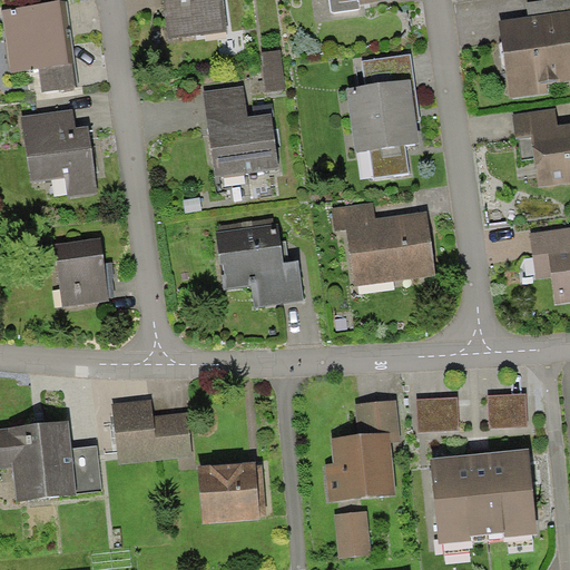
[(223,0),(161,0),(167,40),(227,32),(223,0)]
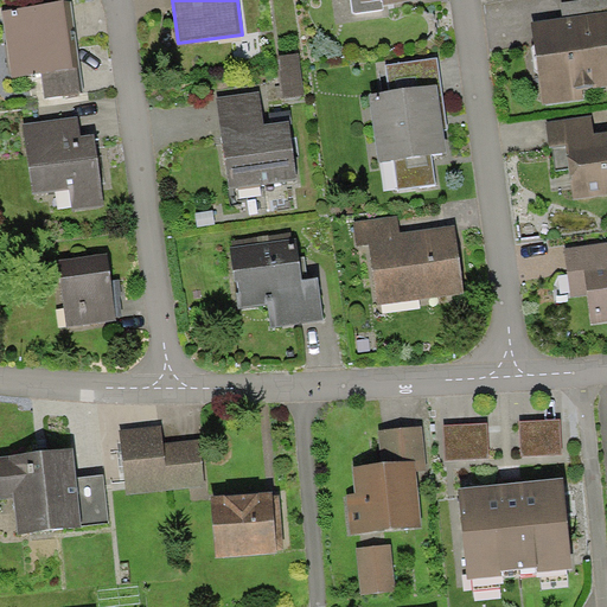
[(351,0),(353,13),(384,10),(383,4),(410,0),(351,0)]
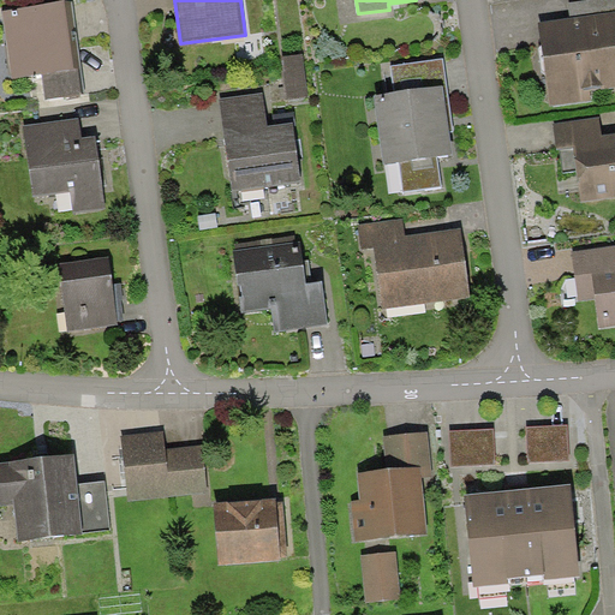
[(597,93),(614,90),(614,0),(590,0),(568,3),(571,21),(539,24),(551,108),(598,101),(597,93)]
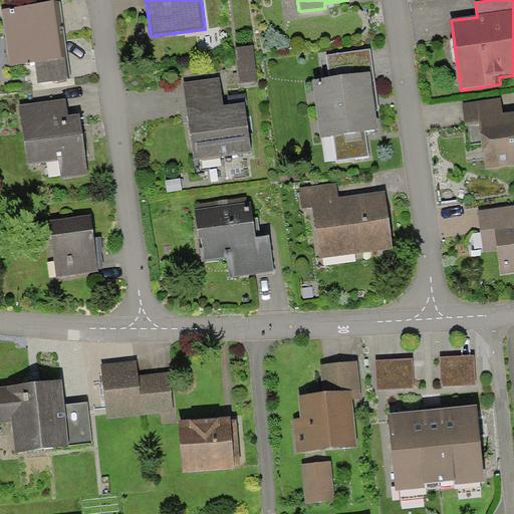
[(53,4),(1,12),(10,68),(34,65),(37,85),(67,80),(64,58),(61,58),(56,25),(53,4)]
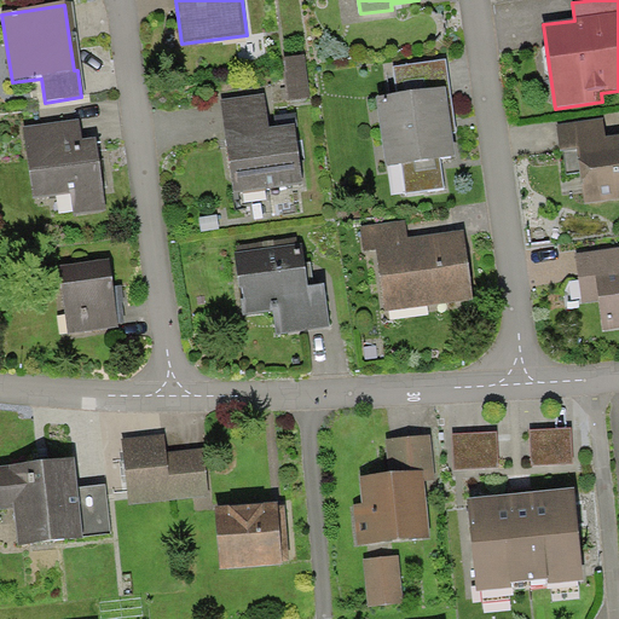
[(284,58),(288,100),(311,98),(306,56),(284,58)]
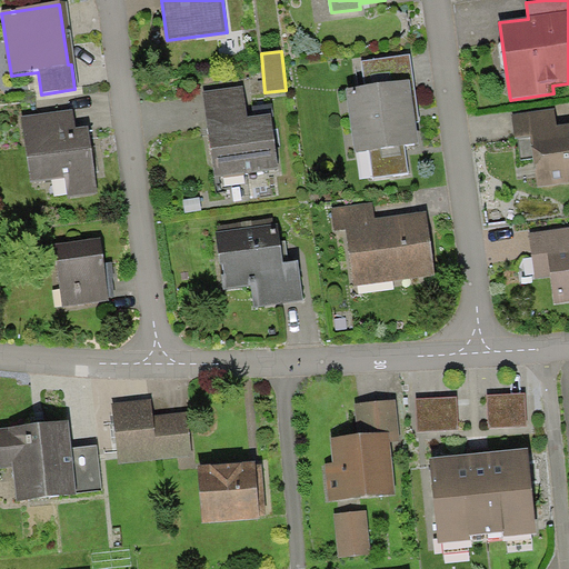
[(360,62),(363,87),(413,80),(411,56),(360,62)]
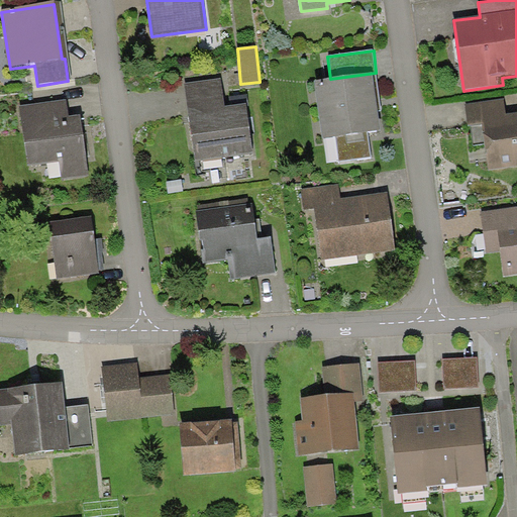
[(381,107),(376,73),(330,79),(313,81),(321,141),(336,139),(339,162),(373,158),(370,133),(381,132),(377,108),(381,107)]
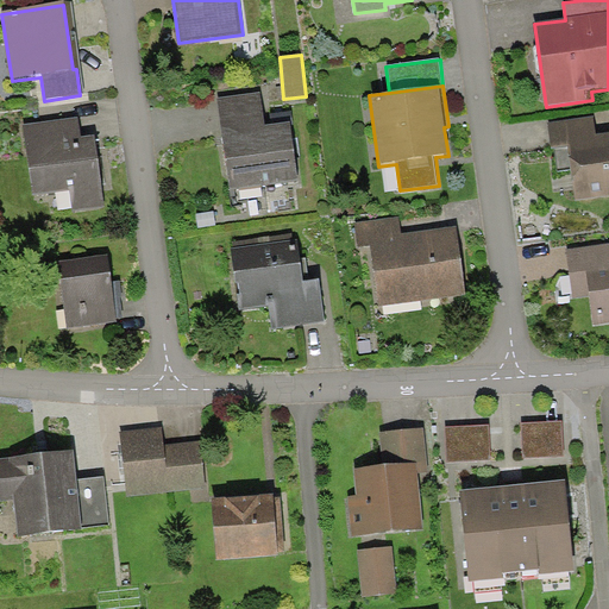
[(217,98),(230,192),(297,182),(290,125),(265,129),(263,114),(261,92),(217,98)]
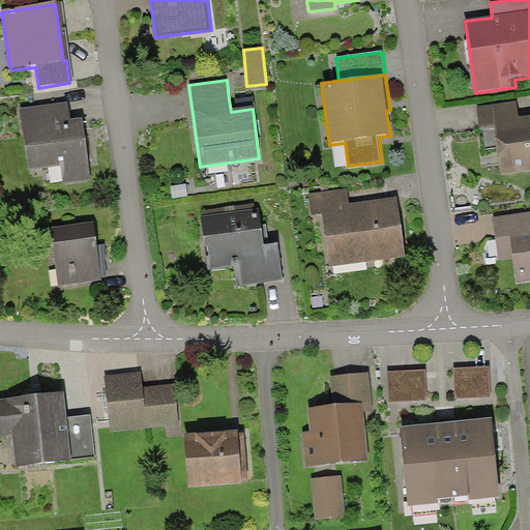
[(251,96),(229,99),(231,112),(253,109),(251,96)]
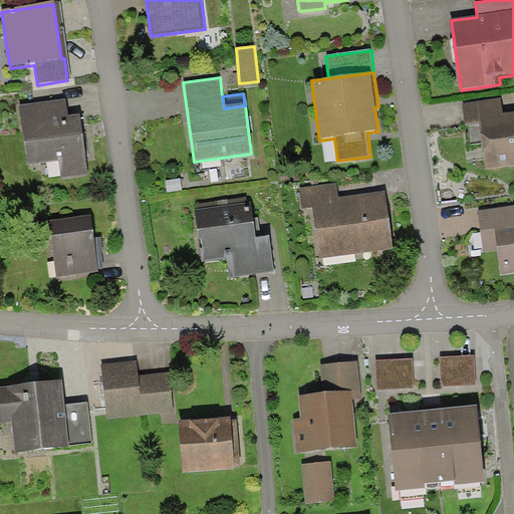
[(479,124),(485,169),(513,164),(513,112),(503,114),(501,99),(463,104),(466,126),(479,124)]
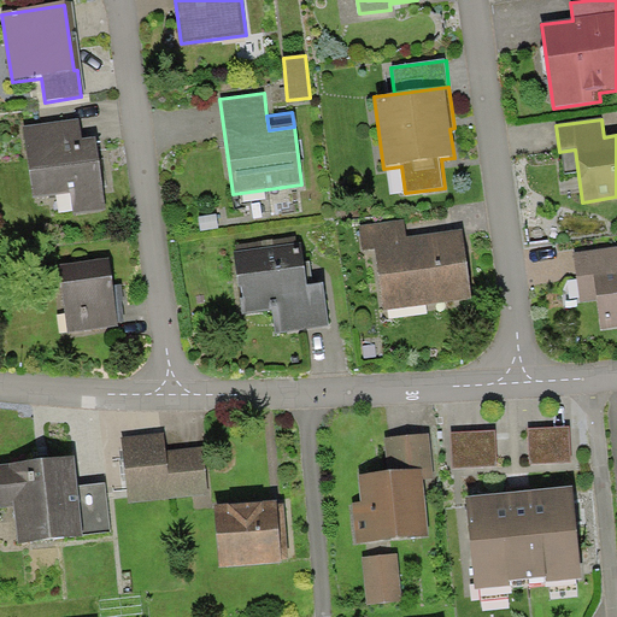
[(80,121),(25,127),(34,195),(74,192),(75,211),(103,209),(94,139),(81,140),(80,121)]
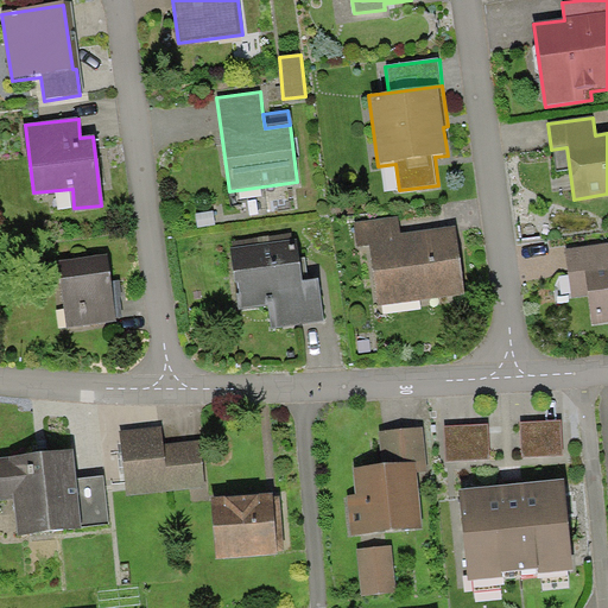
[(368,248),(377,308),(464,295),(455,227),(399,235),(397,217),(356,223),(360,249),(368,248)]
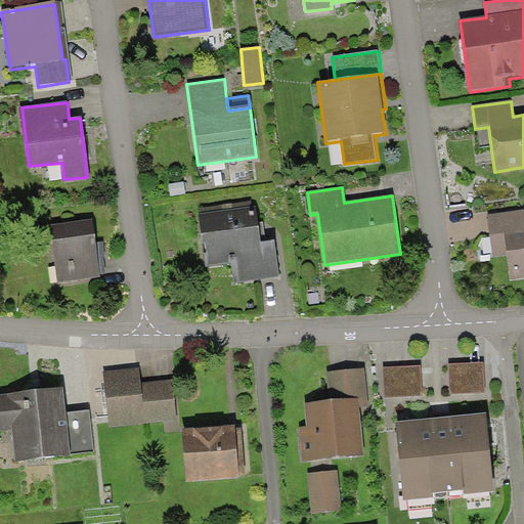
[(252,203),(201,209),(202,216),(200,216),(206,269),(229,266),(232,284),(280,277),(276,243),(261,245),(259,229),(257,207),(252,208),(252,203)]
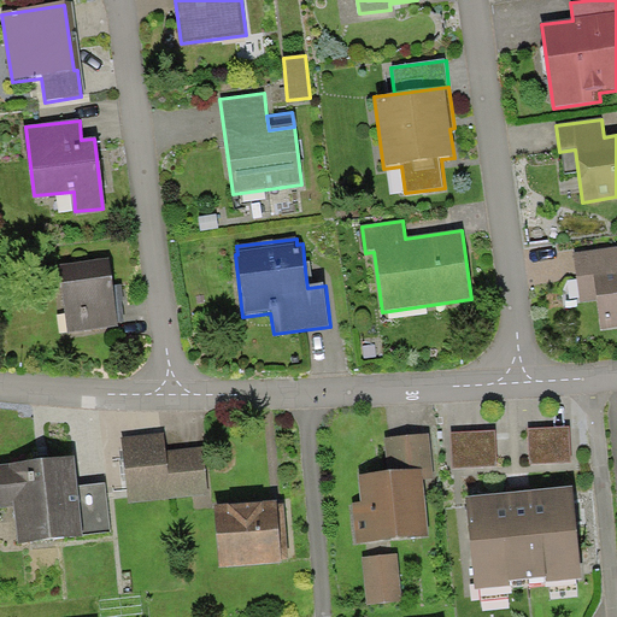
[(616,247),(576,253),(583,303),(597,300),(600,329),(616,325),(616,247)]
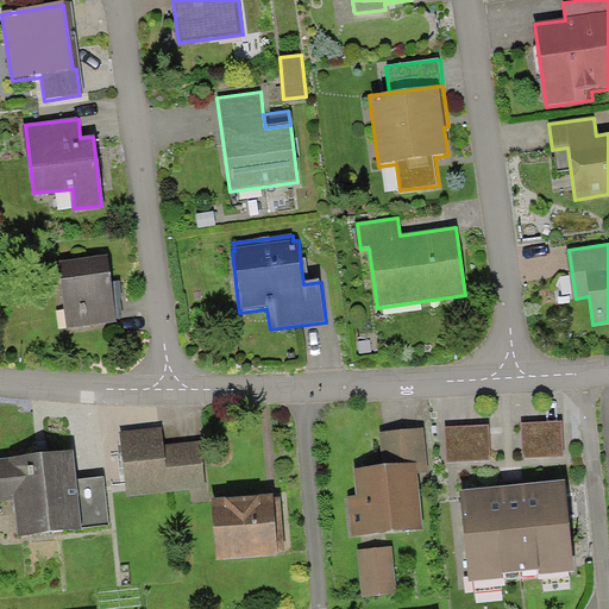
[(73,261),(62,283),(68,330),(118,324),(113,289),(108,256),(73,261)]
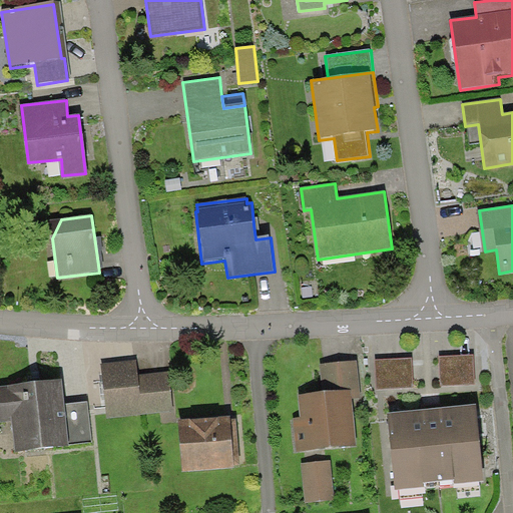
[(476,384),(474,356),(438,359),(440,386),(476,384)]
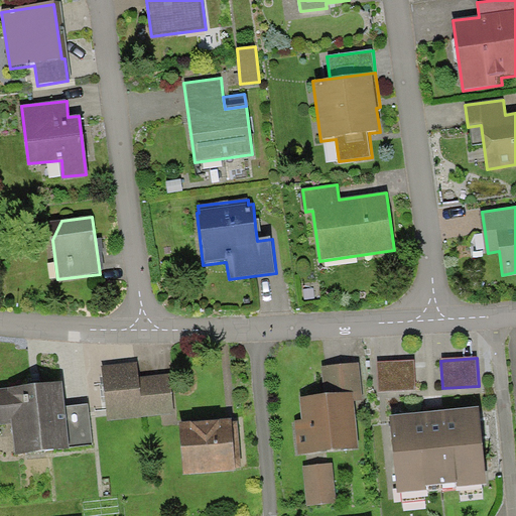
[(417,389),(415,361),(379,364),(381,392),(417,389)]
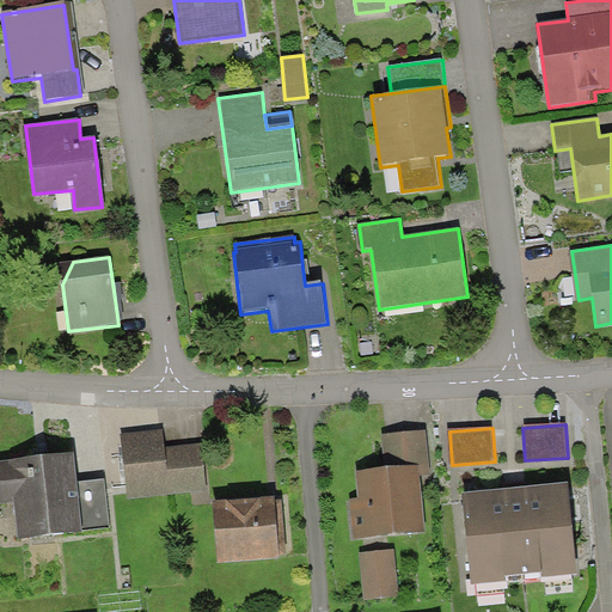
[(121,435),(128,501),(207,491),(201,442),(166,446),(164,429),(121,435)]
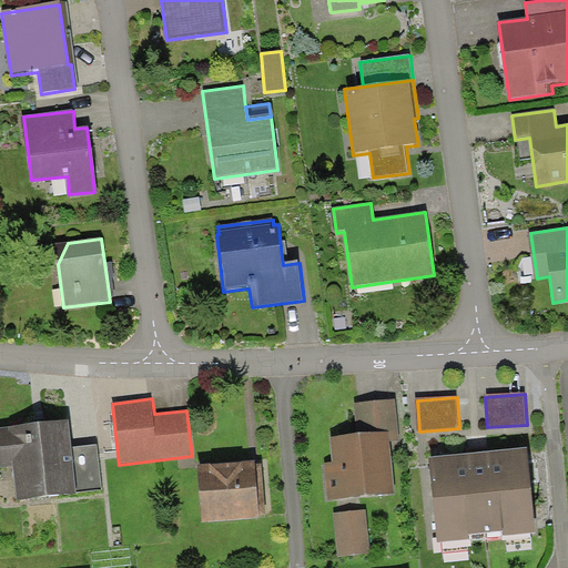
[(328,499),(394,494),(389,442),(398,440),(395,401),(356,404),(359,436),(330,438),(332,466),(326,467),(328,499)]
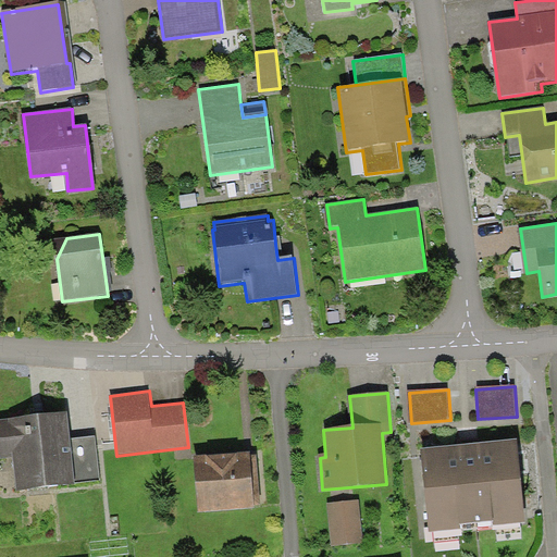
[(12,459),(15,492),(76,485),(76,480),(99,478),(95,438),(72,441),(69,411),(40,415),(0,418),(0,446),(1,460),(12,459)]
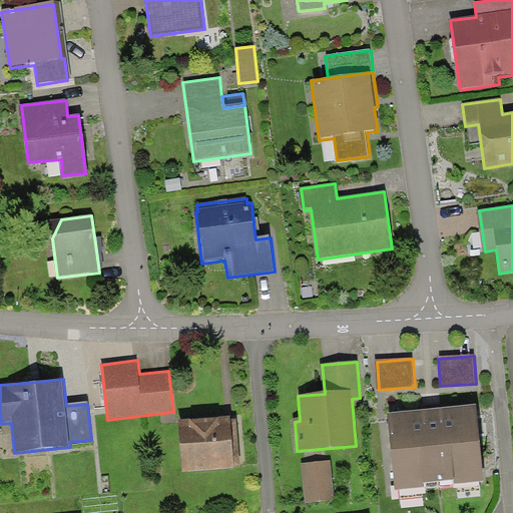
[(429,410),(390,414),(397,489),(484,481),(476,405),(429,410)]
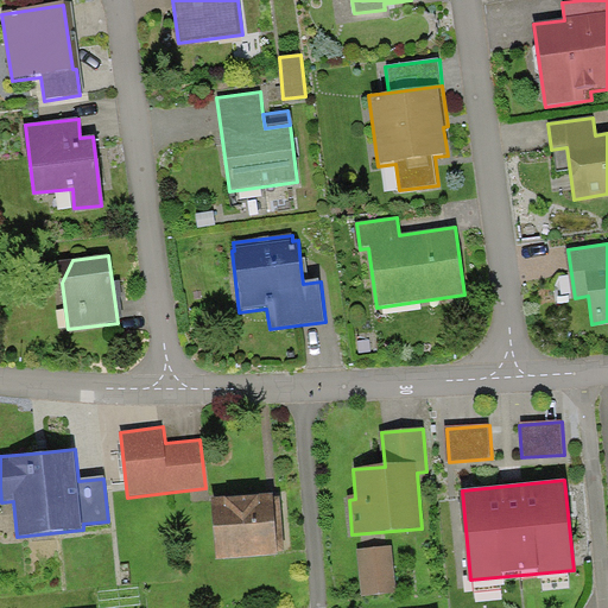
[(214,501),(219,559),(277,556),(273,498),(214,501)]
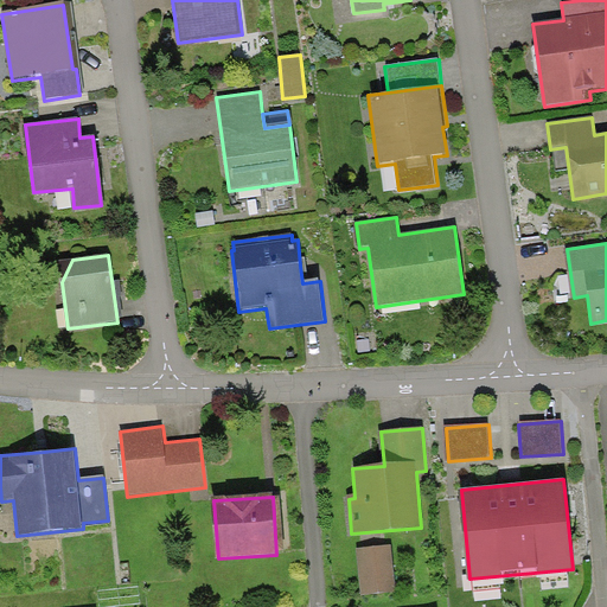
[(389,547),(358,550),(363,594),(394,590),(389,547)]
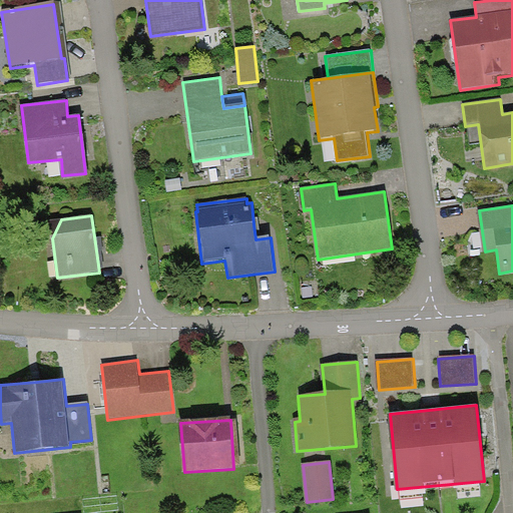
All buildings are outlined.
